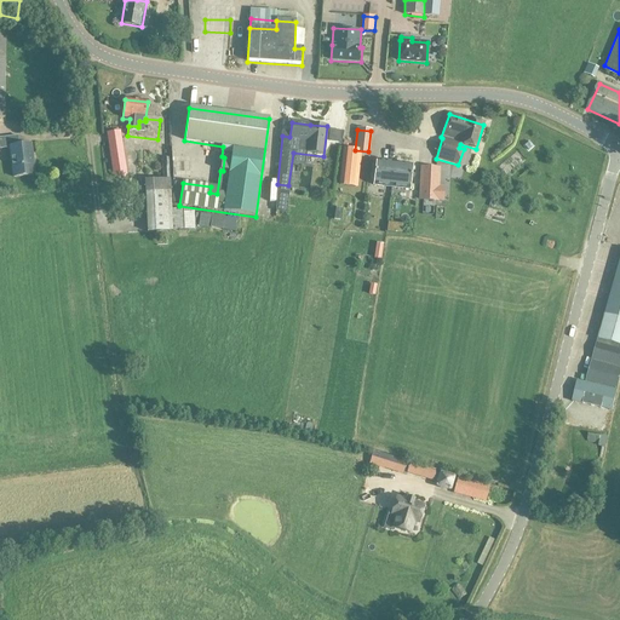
[(107,133),(112,165),(113,172),(126,170),(121,131),(107,133)]
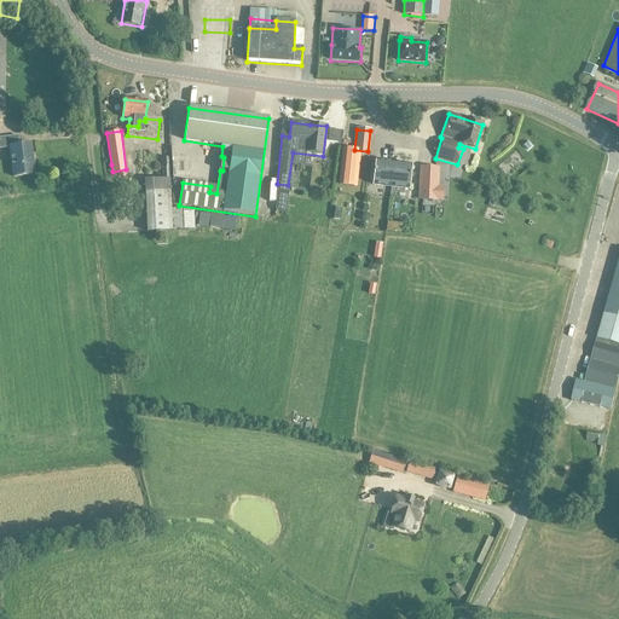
[(17,136),(0,137),(0,149),(10,149),(13,177),(34,175),(30,145),(18,146),(17,136)]
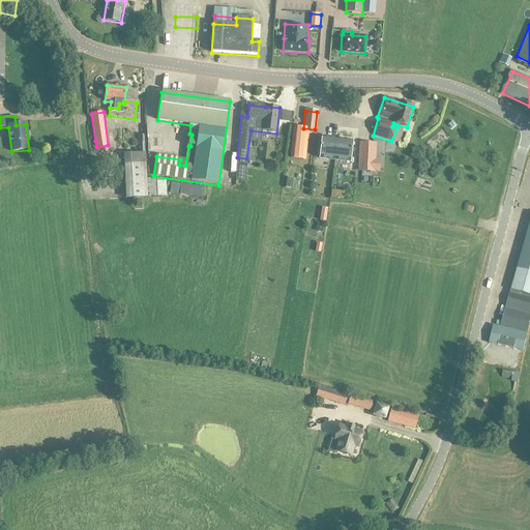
[(139,154),(124,154),(126,199),(147,198),(146,154),(146,153),(146,144),(146,134),(139,134),(139,144),(139,154)]
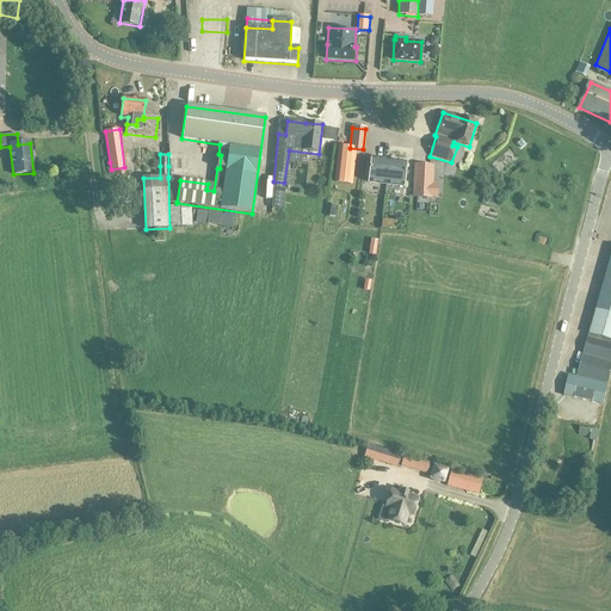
[(370,171),(368,183),(386,185),(389,161),(371,159),(370,168),(369,171),(370,171)]
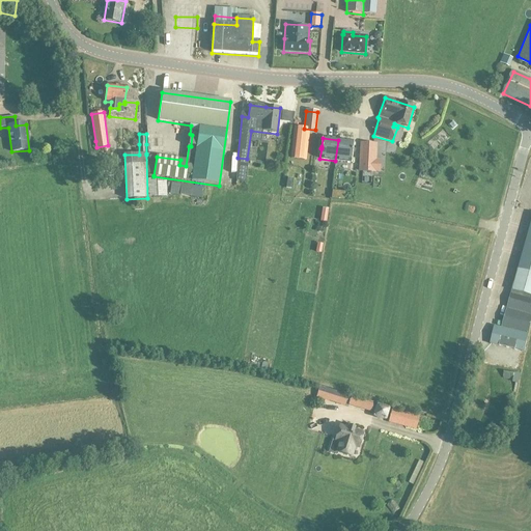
[(335,161),(351,162),(352,151),(353,151),(353,150),(353,141),(338,140),(335,161)]
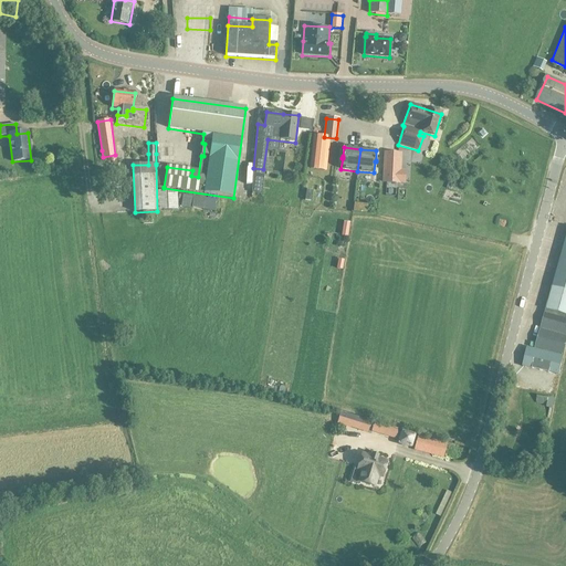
[(385,154),(383,182),(404,184),(405,171),(400,171),(401,155),(385,154)]
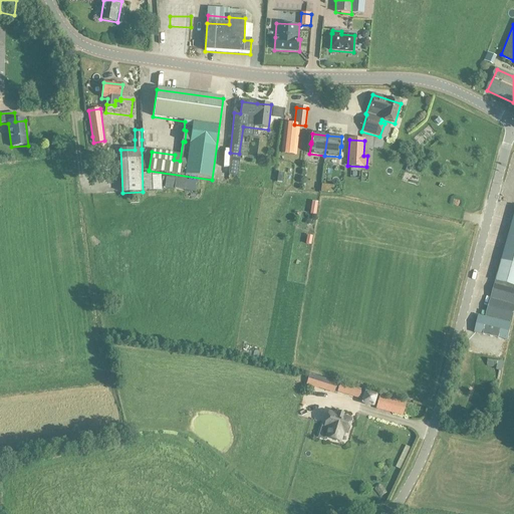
[(424,186),(430,189),(435,177),(414,168),(410,177),(412,178),(410,183),(423,188),(424,186)]
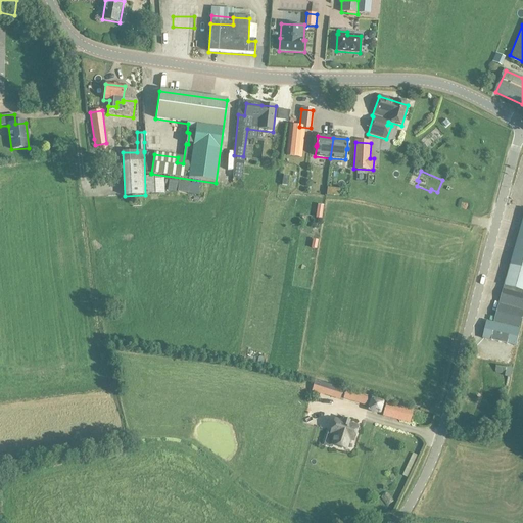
[(163,179),(146,177),(147,195),(163,194),(163,179)]
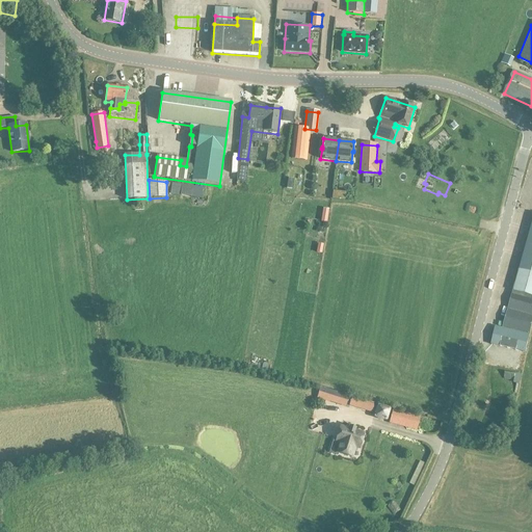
[(416,197),(416,186),(397,186),(397,197),(416,197)]
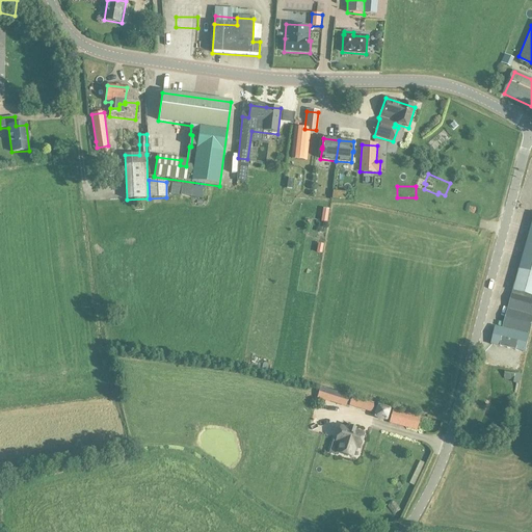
[(515,286),(531,291),(531,227),(520,271),(515,286)]
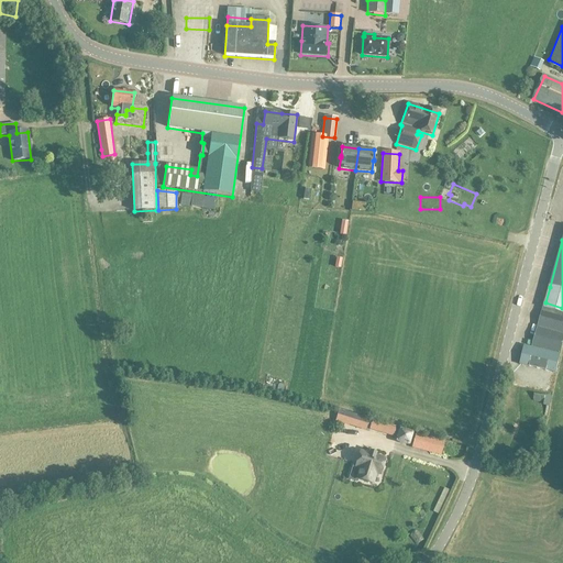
[(534,339),(532,348),(559,354),(562,338),(562,308),(545,302),(541,316),(534,339)]
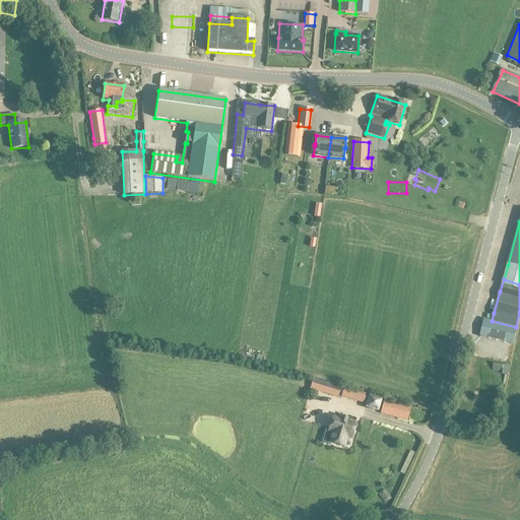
[(516,327),(492,321),(484,319),(480,337),(514,345),(518,327),(516,327)]
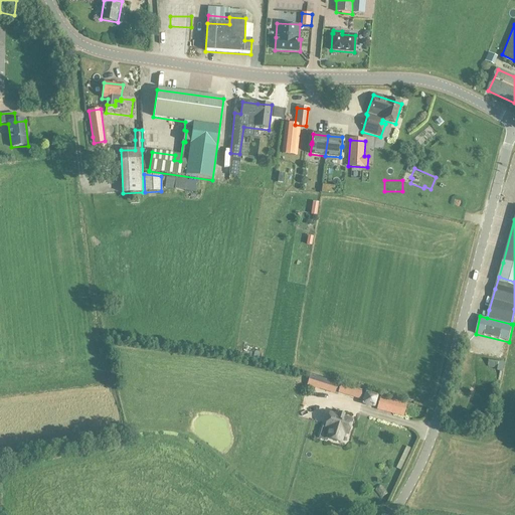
[(311,375),(308,385),(335,394),(338,383),(311,375)]
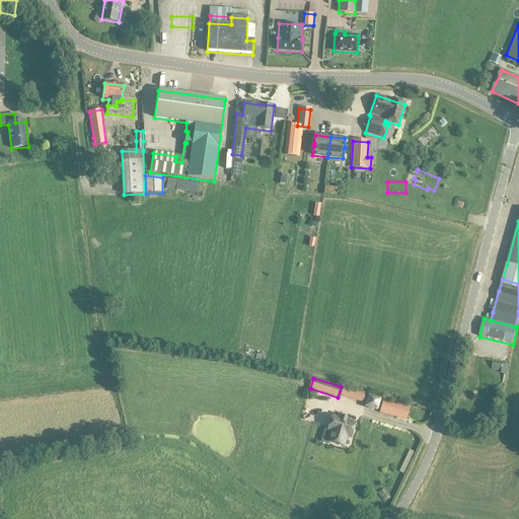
[(380,399),(369,396),(366,406),(377,411),(380,399)]
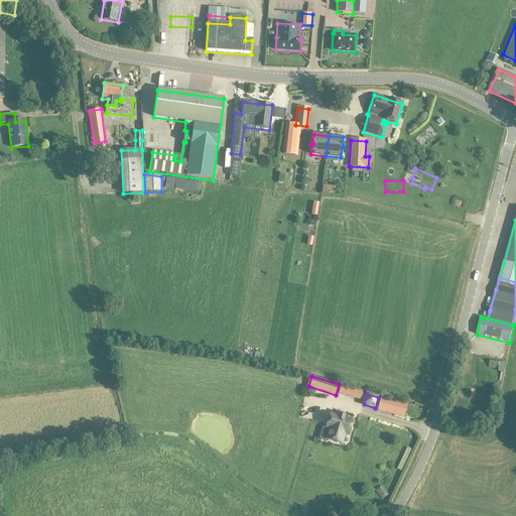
[(381,398),(378,410),(404,417),(407,405),(381,398)]
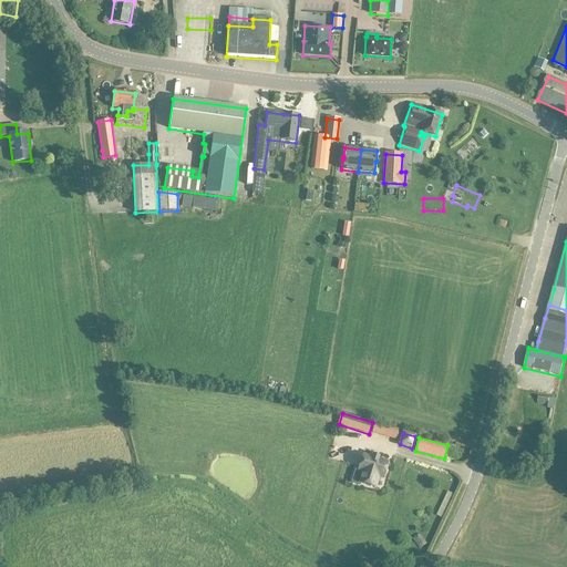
[(389,462),(362,453),(357,472),(361,473),(358,483),(377,488),(379,478),(383,480),(389,462)]
